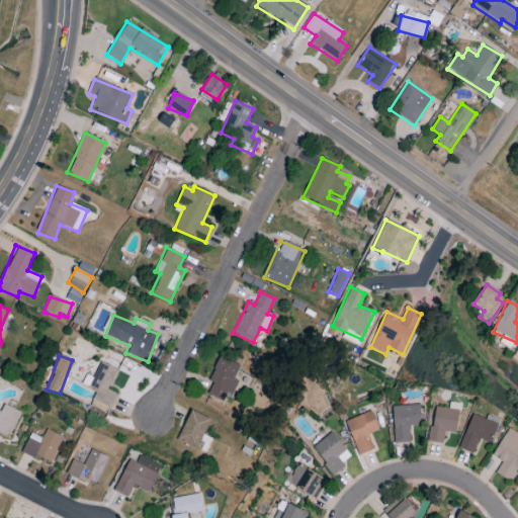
[(208,381),(211,383),(207,395),(223,401),(227,392),(233,394),(239,380),(234,378),(240,365),(220,356),(208,381)]
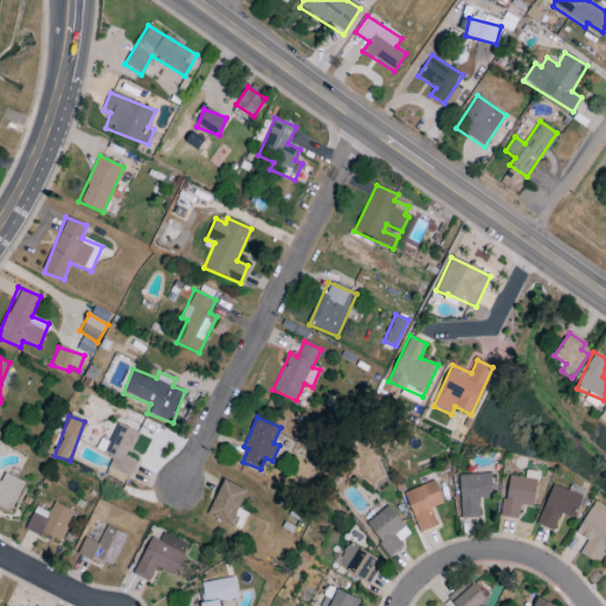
[(126,483),(135,461),(127,457),(137,432),(117,424),(109,443),(101,439),(95,451),(113,457),(104,475),(126,483)]
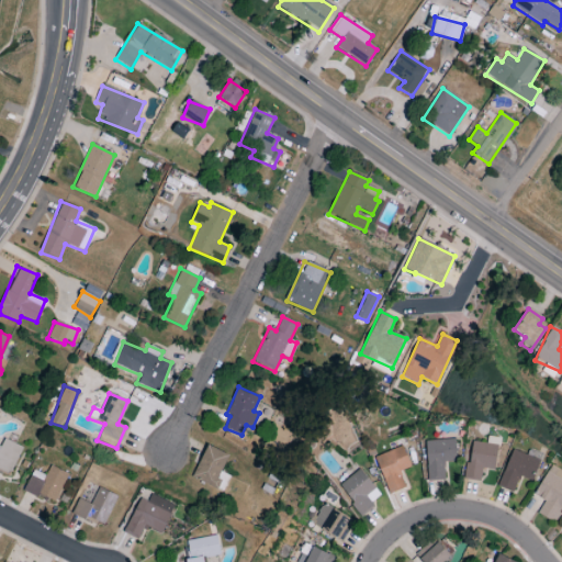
[(0,446),(0,472),(8,476),(22,447),(3,439),(0,446)]
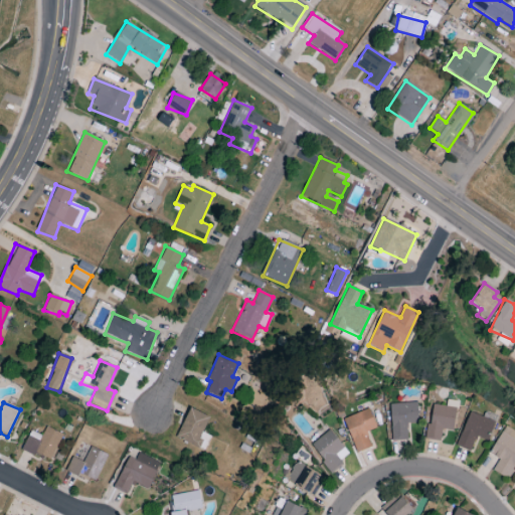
[(390,441),(407,441),(406,423),(417,423),(416,402),(389,403),(390,441)]
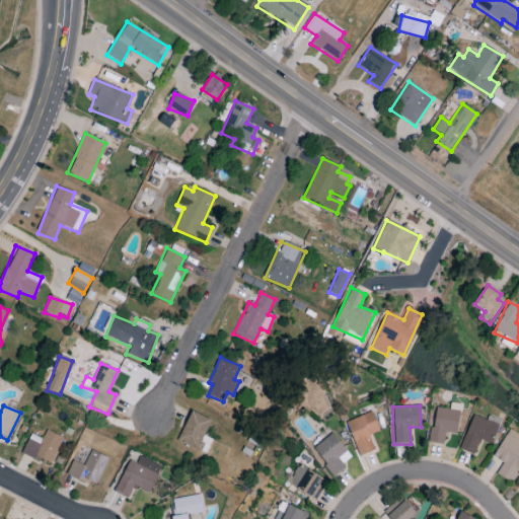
[(177,441),(197,450),(211,421),(192,411),(177,441)]
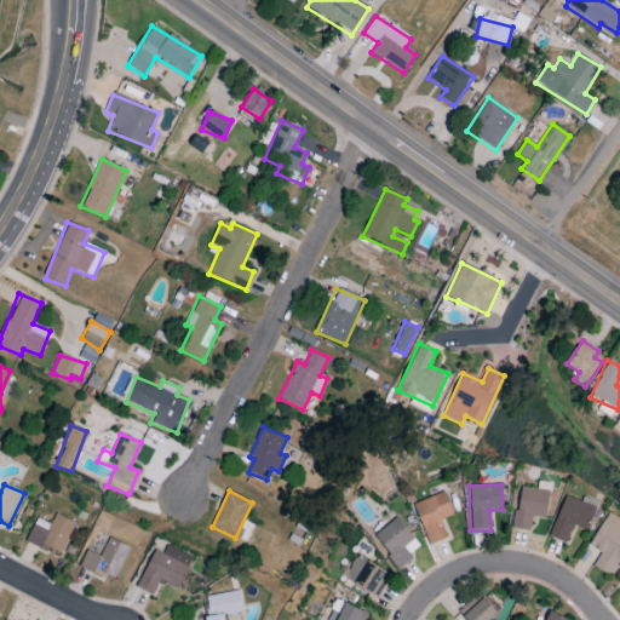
[(429,545),(447,538),(440,521),(452,516),(443,492),(413,504),(429,545)]
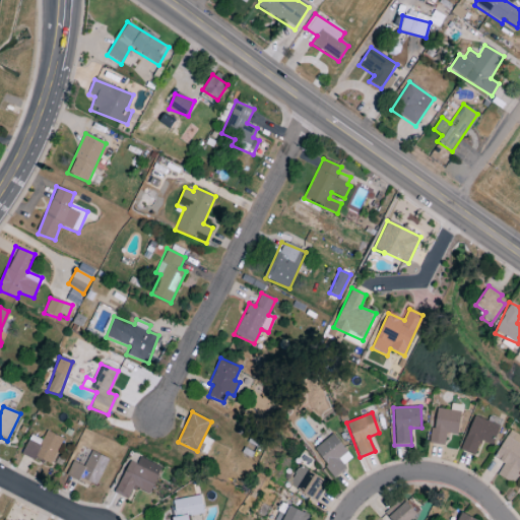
[(499,425),(471,416),(461,451),(475,455),(479,441),(493,445),(499,425)]
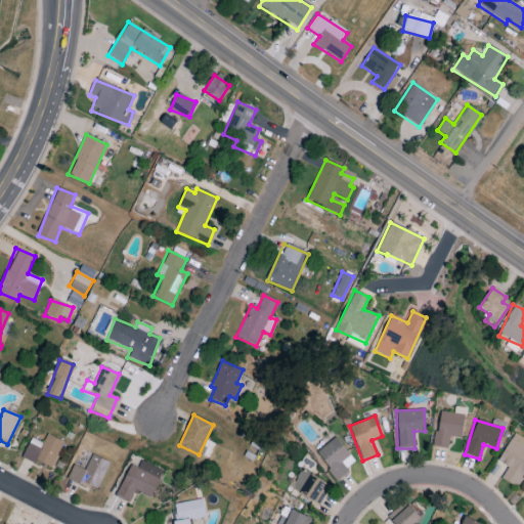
[(523,445),(523,439),(514,433),(497,461),(508,467),(500,479),(515,487),(523,471),(523,448),(523,445)]
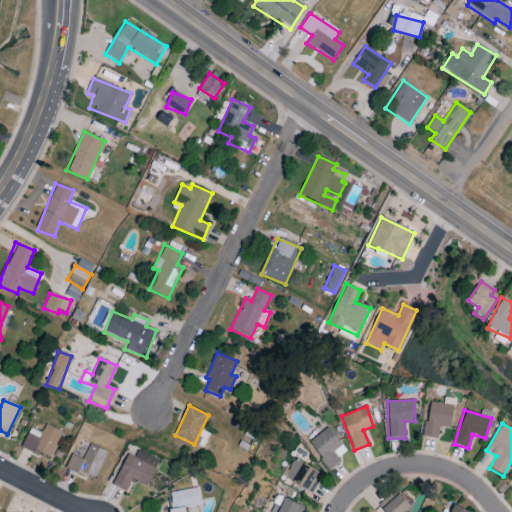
[(62,432),(45,424),(41,433),(30,428),(22,446),(50,459),(62,432)]
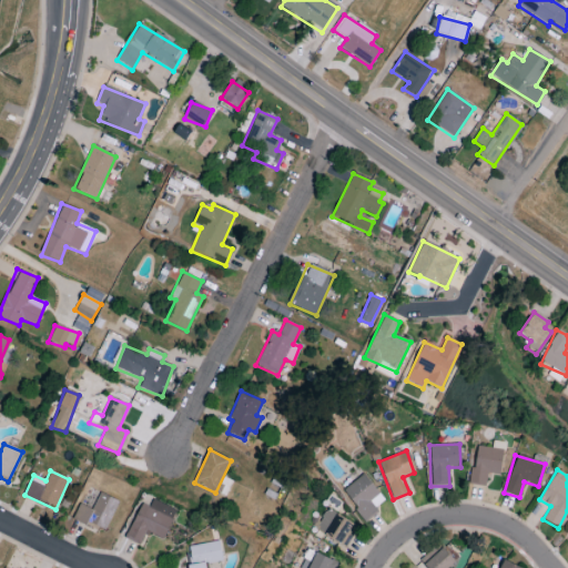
[(342,492),(364,519),(386,503),(363,474),(342,492)]
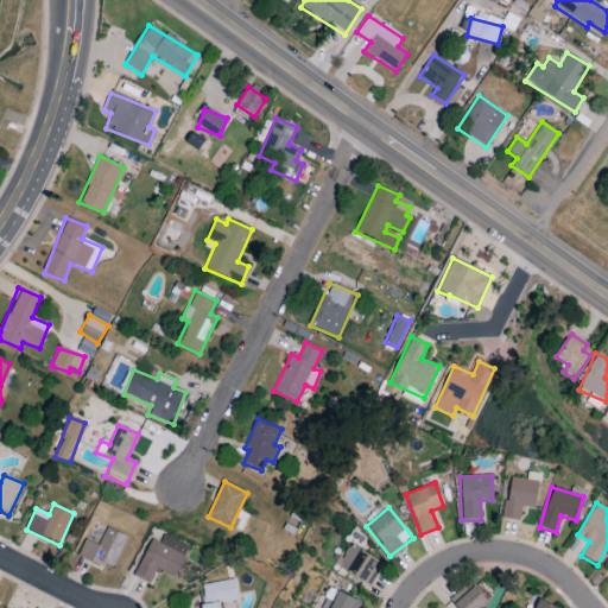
[(127,537),(106,527),(99,545),(86,539),(77,556),(112,570),(127,537)]
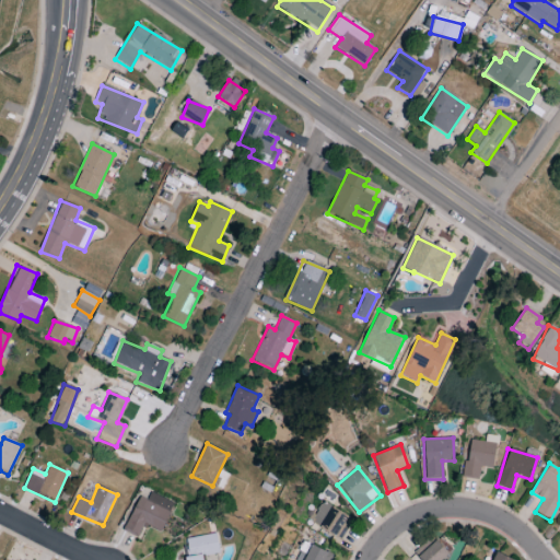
[(139,496),(123,531),(138,538),(143,525),(160,533),(174,503),(150,492),(147,499),(139,496)]
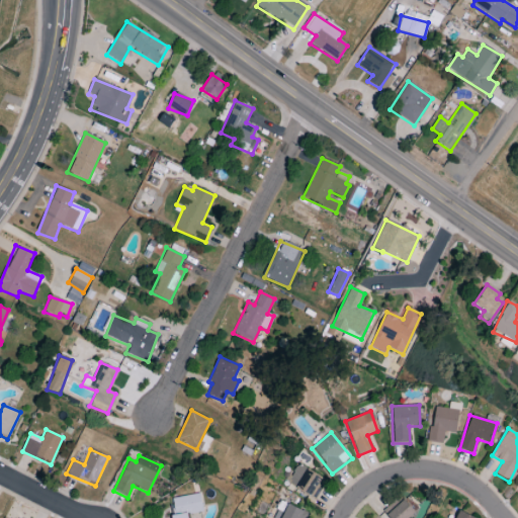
[(325,480),(297,463),(286,484),(314,499),(325,480)]
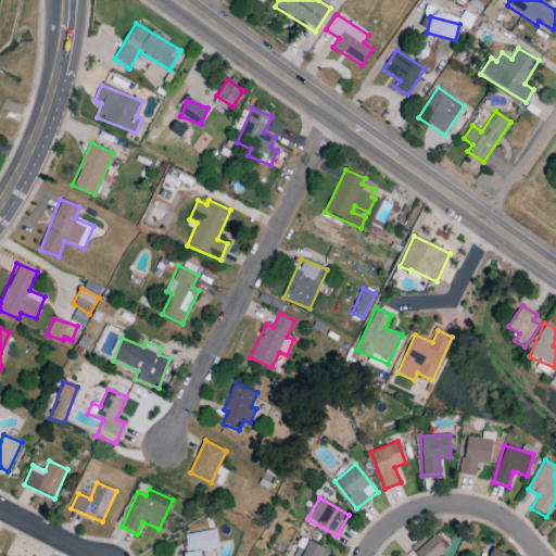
[(201,555),(201,552),(217,550),(215,530),(181,534),(184,555),(201,555)]
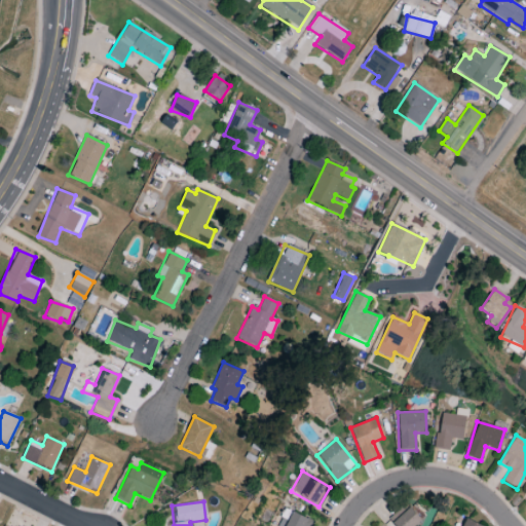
[(415,525),(421,521),(410,508),(392,524),(395,525),(415,525)]
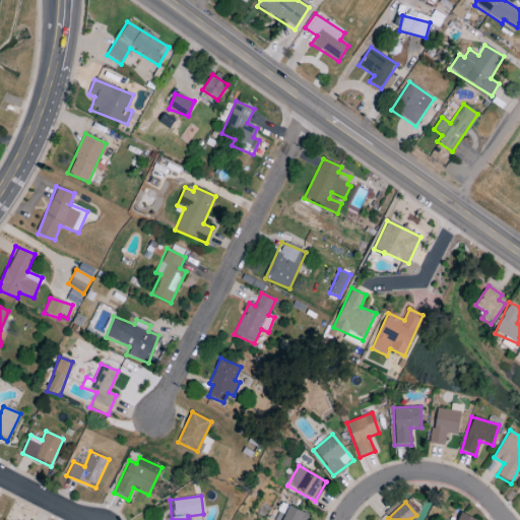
[(278,512),(274,519),(307,519),(309,516),(288,506),(284,515),(278,512)]
